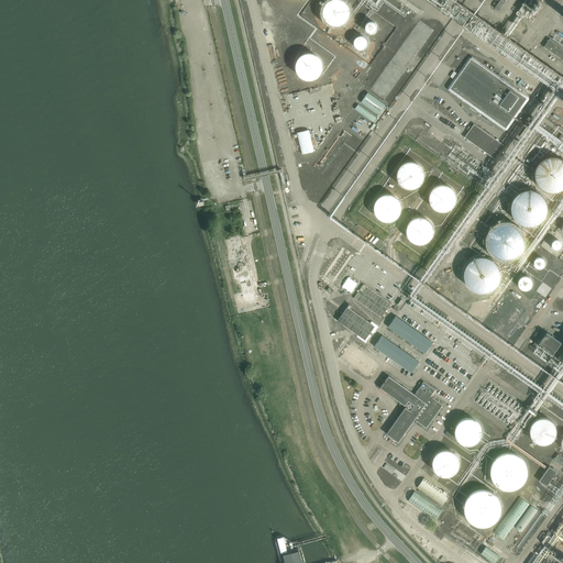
[(498,11),(505,2),(501,0),(499,0),(494,9),(498,11)]
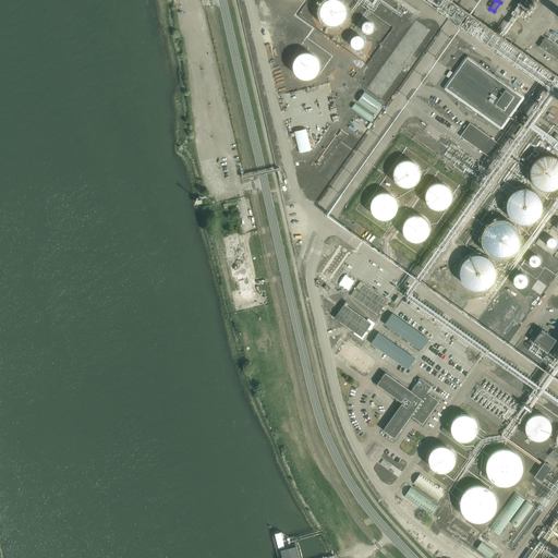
[(344,16),(346,14),(344,12),(344,10),(343,8),(342,7),(340,4),(339,3),(337,2),(335,2),(332,2),(330,2),(328,3),(326,4),(324,7),(323,8),(322,10),(322,12),(320,14),(322,16),(322,19),(323,21),(324,23),(326,24),(327,25),(329,26),(331,26),(334,26),(336,26),(338,25),(340,24),(342,23),(343,21),(344,19),(344,16)]
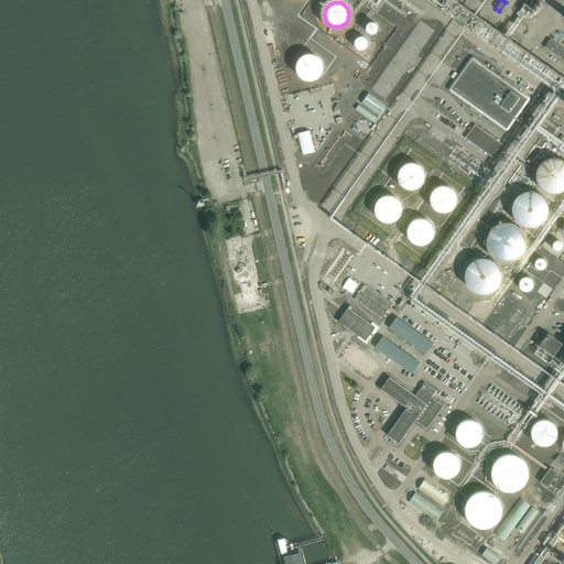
[(412,28),(411,21),(416,21),(415,12),(408,13),(408,15),(404,17),(405,19),(408,19),(408,23),(408,25),(409,28),(412,28)]
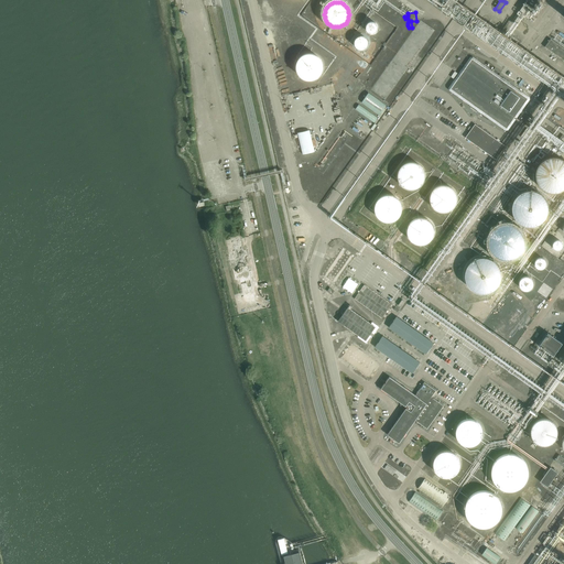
[(380,30),(380,29),(380,28),(379,26),(378,25),(377,24),(376,23),(375,23),(373,23),(371,23),(370,23),(369,24),(368,25),(367,26),(367,28),(367,29),(367,31),(367,32),(368,33),(368,34),(369,35),(370,36),(372,36),(373,36),(375,36),(376,35),(377,35),(378,34),(379,33),(380,32),(380,30)]
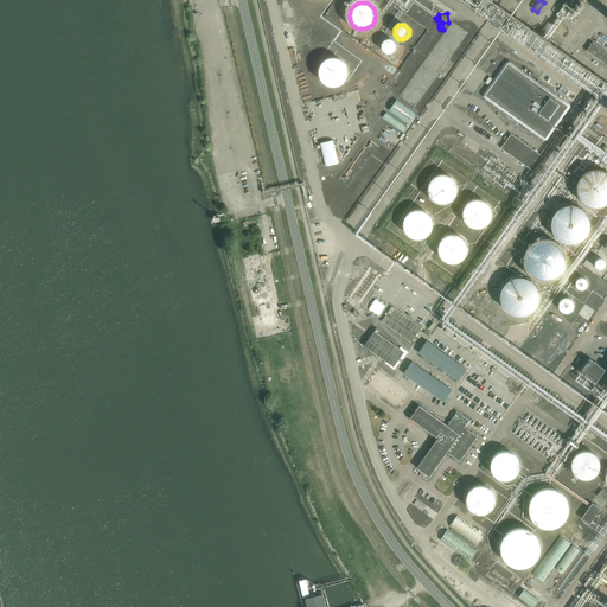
[(440,66),(439,70),(443,64),(452,55),(454,52),(452,51),(447,48),(443,46),(442,46),(442,44),(440,46),(441,38),(438,43),(438,44),(432,52),(430,56),(427,59),(429,62),(435,62),(438,58),(436,64),(440,66)]
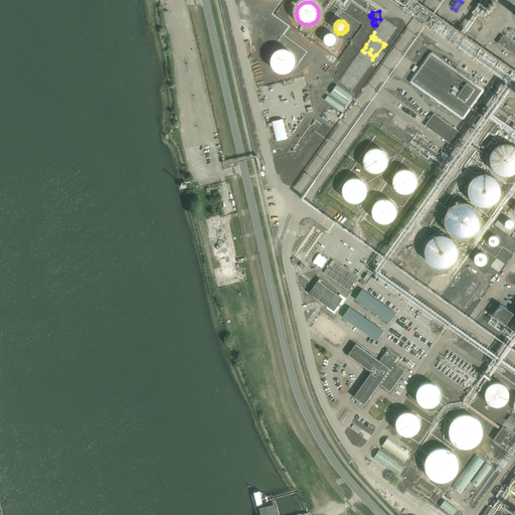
[(337,42),(337,40),(337,39),(337,38),(336,37),(335,36),(334,35),(333,35),(332,34),(331,34),(330,35),(329,35),(327,36),(326,37),(325,39),(325,40),(325,41),(325,42),(326,43),(327,44),(327,45),(328,46),(330,46),(331,46),(332,46),(333,46),(334,46),(335,45),(336,44),(337,43),(337,42)]
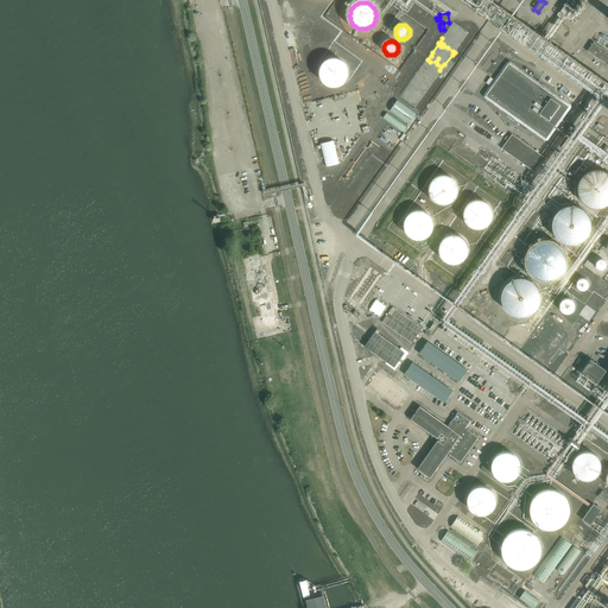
[(607,54),(591,43),(586,51),(607,65),(607,54)]
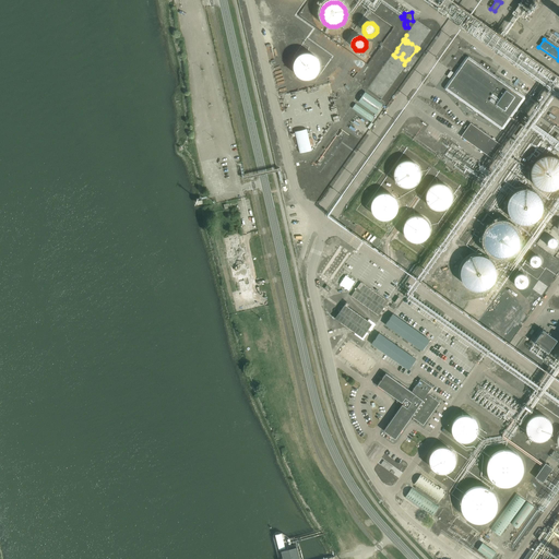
[(321,68),(321,66),(321,63),(320,61),(319,59),(318,57),(317,56),(314,55),(312,54),(310,54),(308,54),(306,54),(304,55),(301,56),(300,57),(298,59),(297,61),(297,63),(297,66),(297,68),(297,70),(298,72),(299,73),(301,75),(304,76),(306,76),(308,78),(310,78),(312,76),(314,76),(316,75),(318,73),(319,72),(320,70),(321,68)]
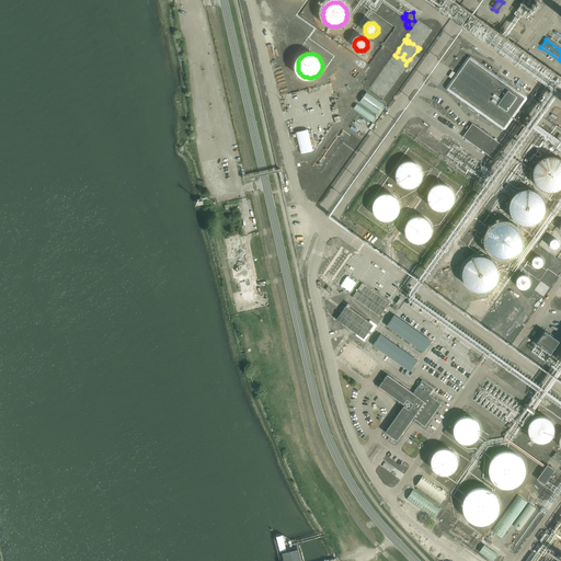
[(527,98),(468,58),(446,90),(504,132),(527,98)]
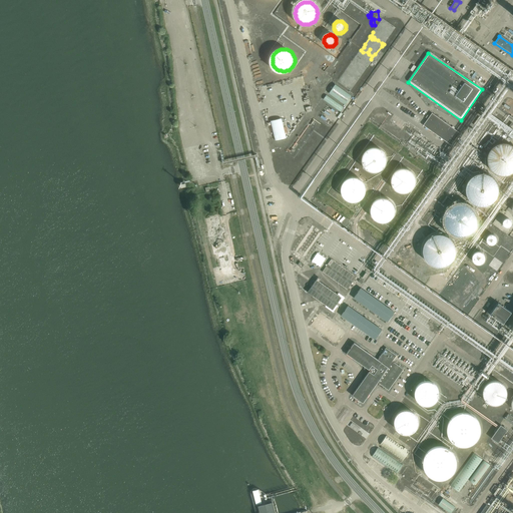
[(352,96),(336,84),(329,93),(346,105),(352,96)]
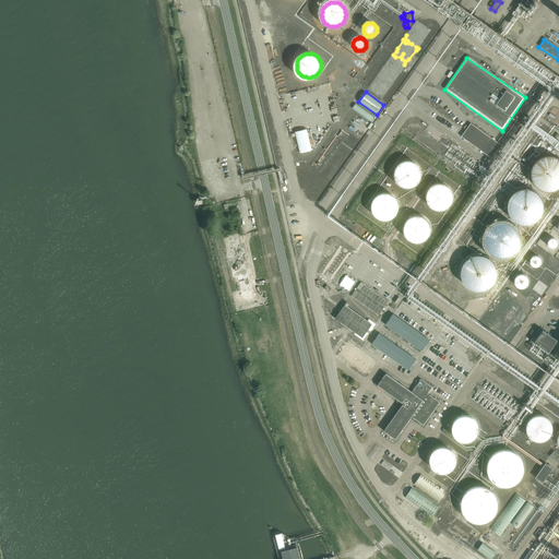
[(371,121),(375,117),(356,104),(353,108),(371,121)]
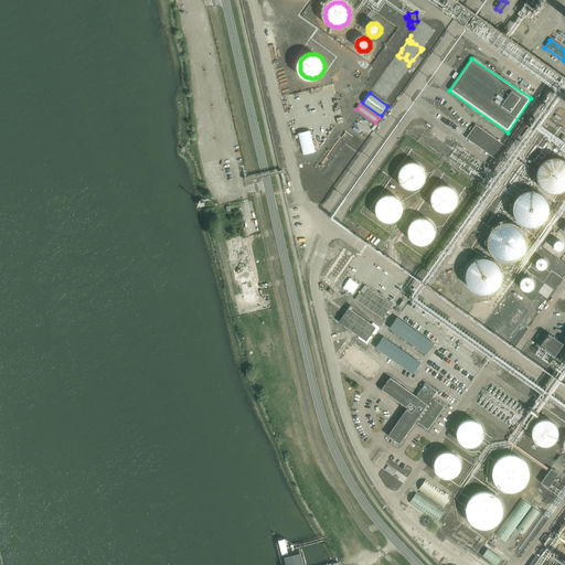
[(507,146),(476,125),(466,138),(497,160),(507,146)]
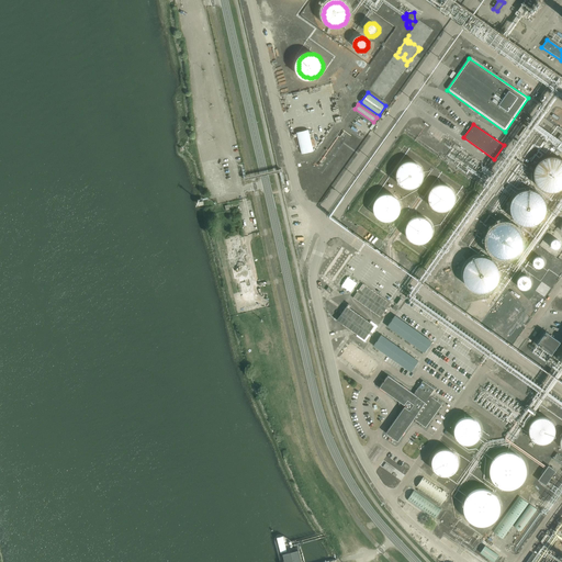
[(362,136),(364,134),(352,126),(351,128),(362,136)]
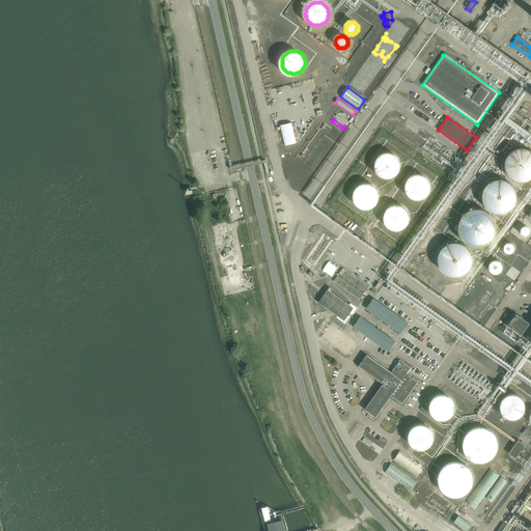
[(291,122),(279,126),(284,146),(296,143),(291,122)]
